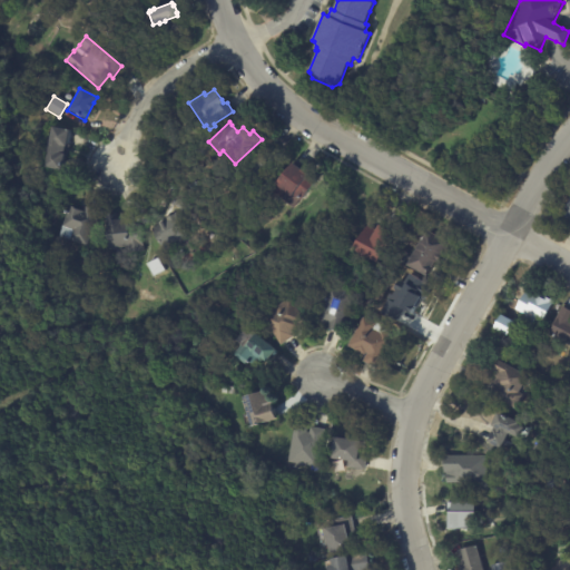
[(68,131),(66,145),(69,146),(67,157),(62,156),(59,172),(42,168),(45,153),(43,153),(46,141),(48,141),(51,128),(68,131)]
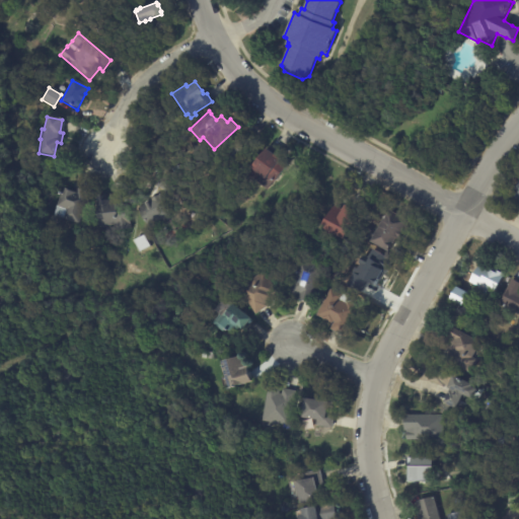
[(246,133),(256,140),(252,146),(255,148),(250,155),(252,156),(248,161),(247,161),(242,169),(235,164),(234,165),(226,158),(238,142),(237,141),(244,132),(246,133)]
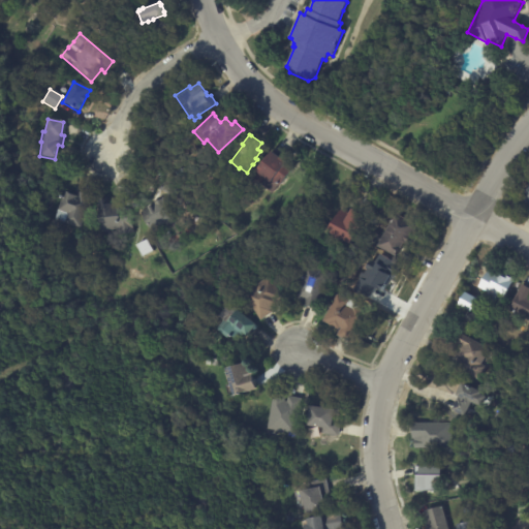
[(274,154),(286,164),(288,162),(294,167),(274,194),(252,177),(272,152),(274,154)]
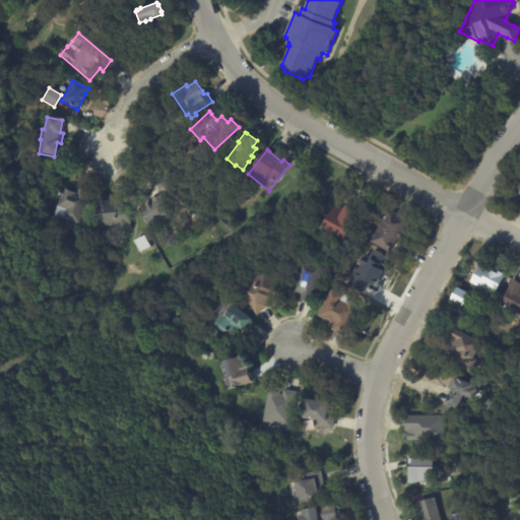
[(182,171),(178,176),(169,170),(174,164),(182,171)]
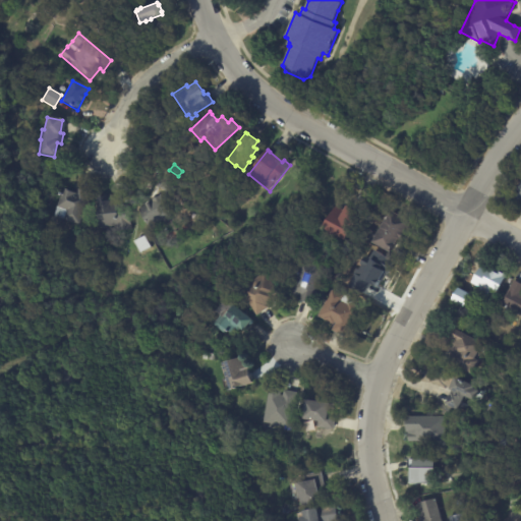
[(159,188),(166,180),(176,188),(169,196),(159,188)]
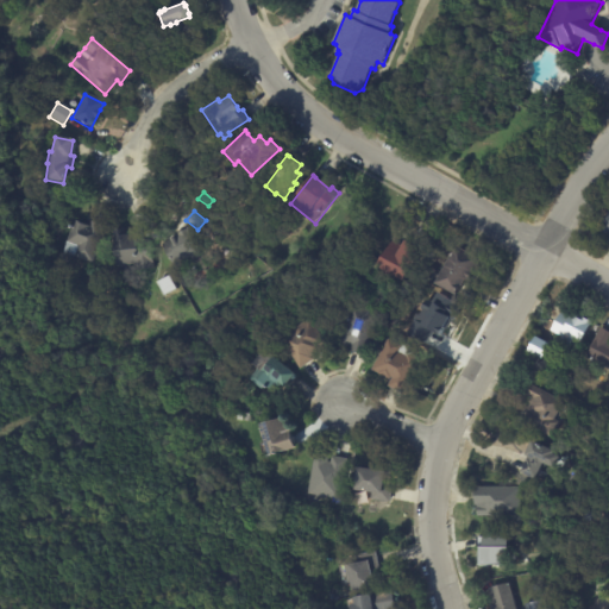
[(608,243),(597,237),(608,215),(608,243)]
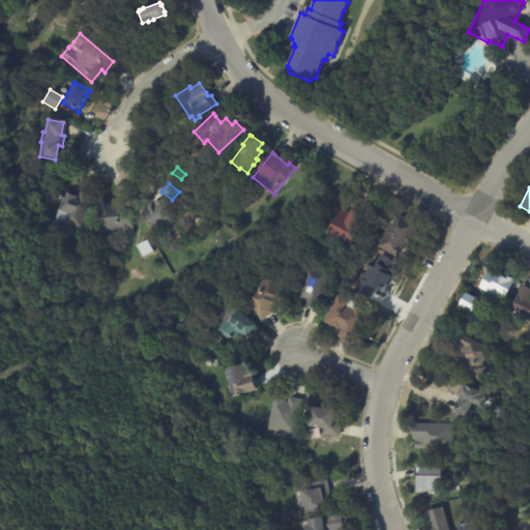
[(79,193),(93,198),(86,215),(86,217),(84,223),(83,224),(80,231),(60,223),(57,229),(50,226),(60,202),(57,201),(58,197),(61,198),(63,192),(78,198),(79,193)]
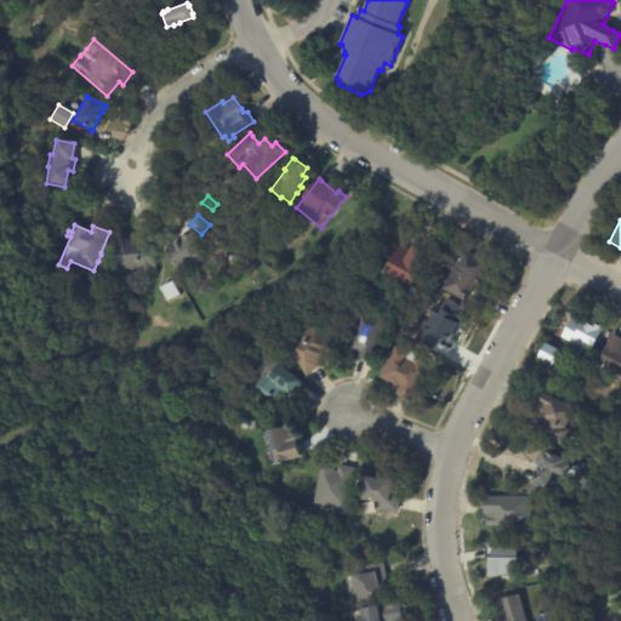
[(181,238),(192,233),(208,262),(193,271),(189,263),(176,271),(167,254),(174,250),(171,245),(181,239),(181,238)]
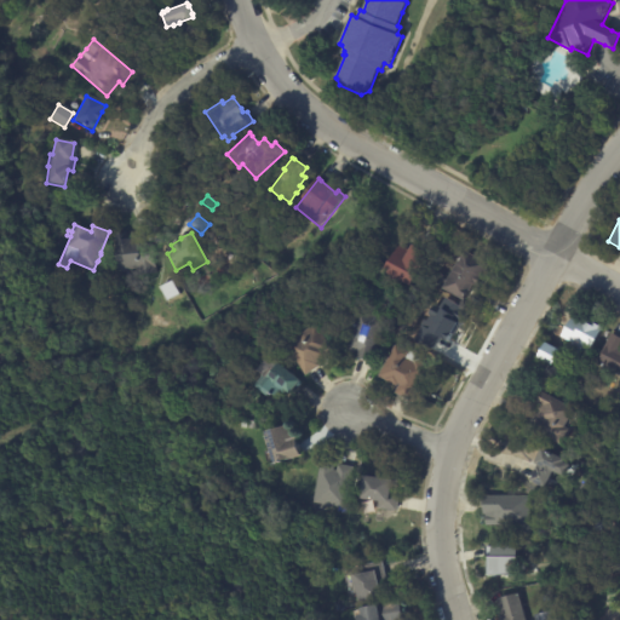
[(142,244),(155,242),(158,274),(141,275),(141,271),(133,271),(133,270),(127,270),(127,273),(118,273),(115,235),(126,235),(126,240),(141,239),(141,244),(142,244)]
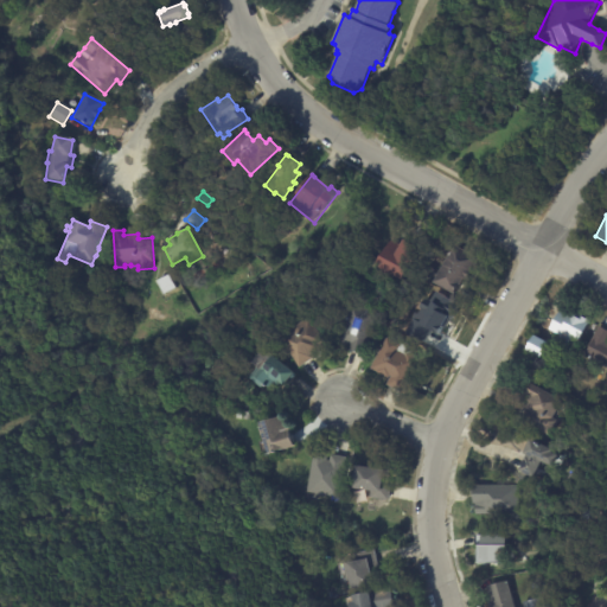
[(406,246),(417,251),(400,283),(376,269),(390,243),(400,248),(402,243),(406,246)]
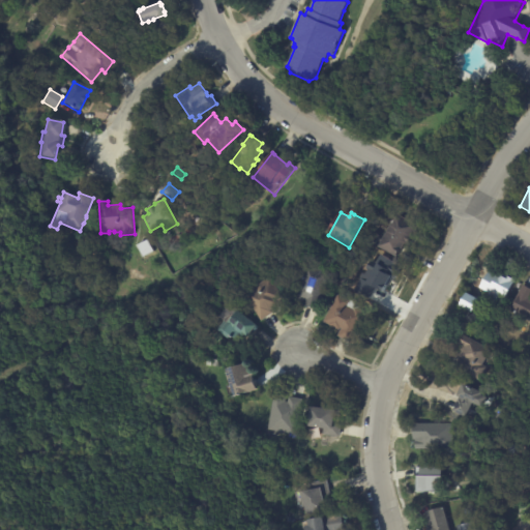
[(408,246),(403,243),(394,259),(377,248),(391,222),(393,223),(396,215),(417,227),(412,237),(408,246)]
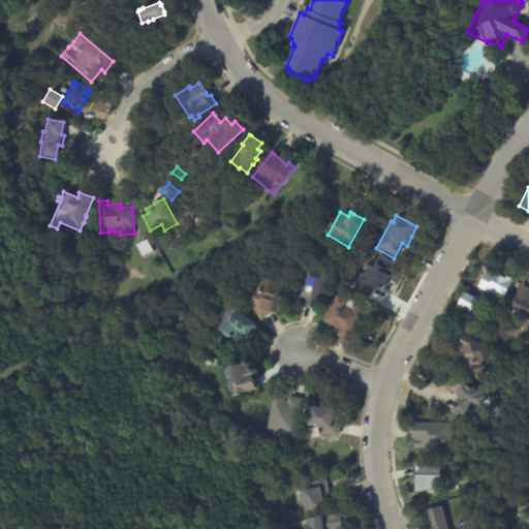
[(158,250),(164,248),(166,253),(161,256),(158,250)]
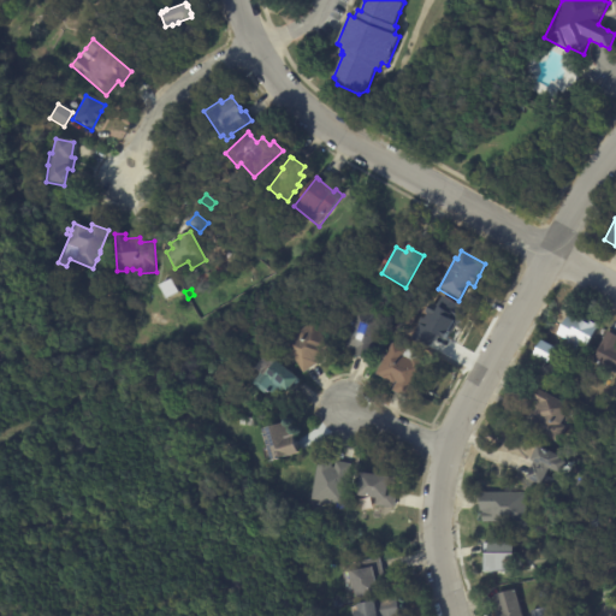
[(367,361),(353,355),(354,350),(351,349),(349,355),(341,351),(356,309),(385,320),(369,362),(367,361)]
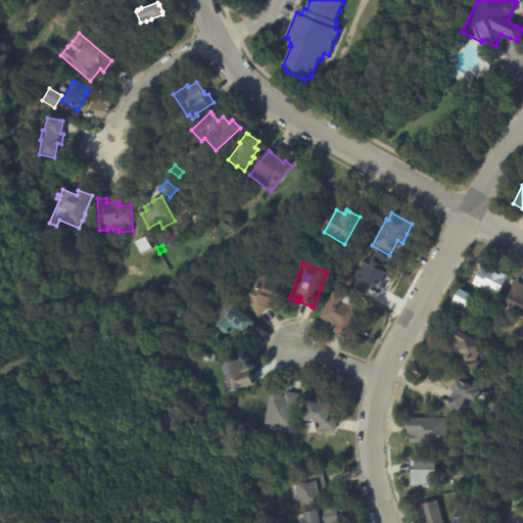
[(492,290),(484,285),(483,287),(475,283),(483,268),(491,272),(492,270),(508,278),(498,293),(492,290)]
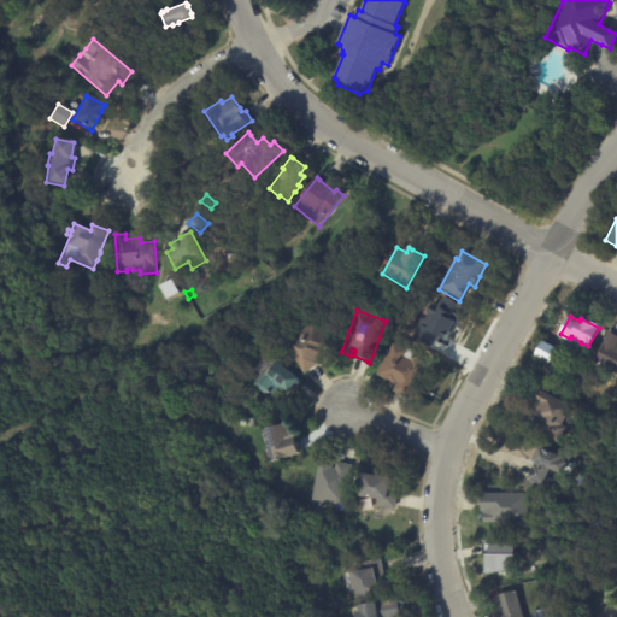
[(324,354),(315,362),(317,365),(301,375),(282,344),(312,323),(328,348),(323,352),(324,354)]
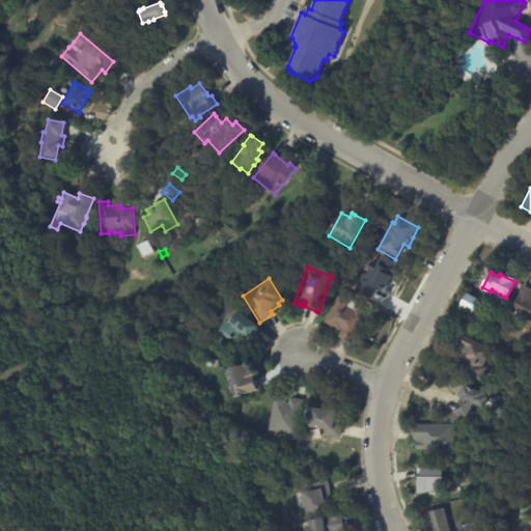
[(232,294),(247,283),(249,287),(235,297),(232,294)]
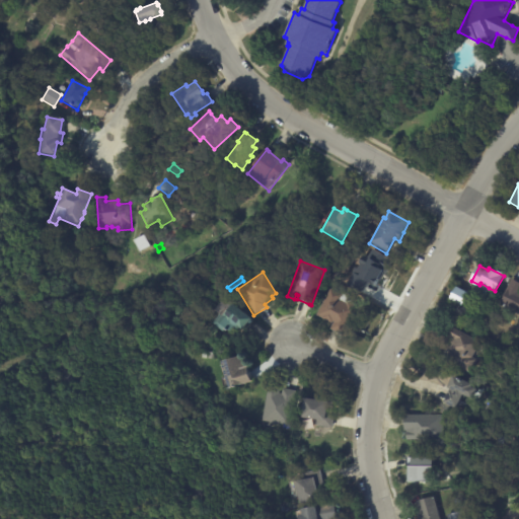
[(515,279),(518,281),(518,311),(506,305),(506,306),(502,304),(503,303),(499,301),(512,277),(515,279)]
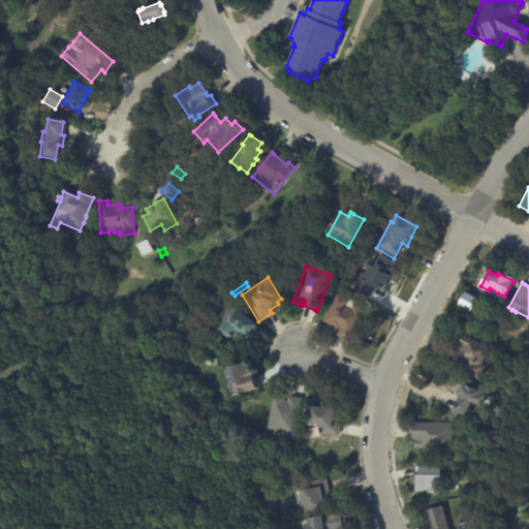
[(468,292),(477,298),(470,310),(458,303),(465,290),(468,292)]
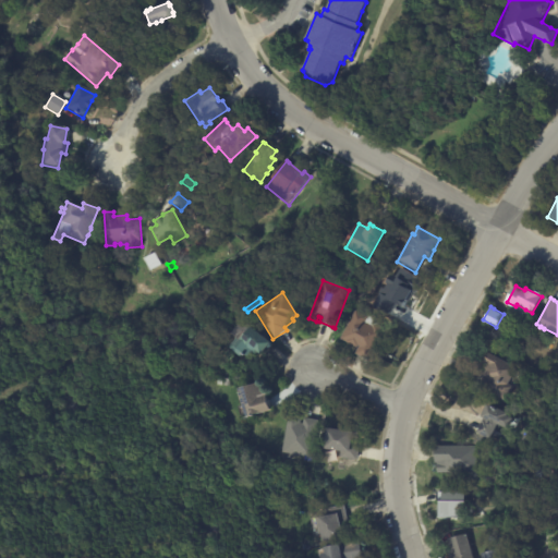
[(379,323),(377,326),(379,327),(381,330),(380,332),(383,334),(367,362),(354,354),(356,350),(339,340),(354,312),(366,318),(367,316),(379,323)]
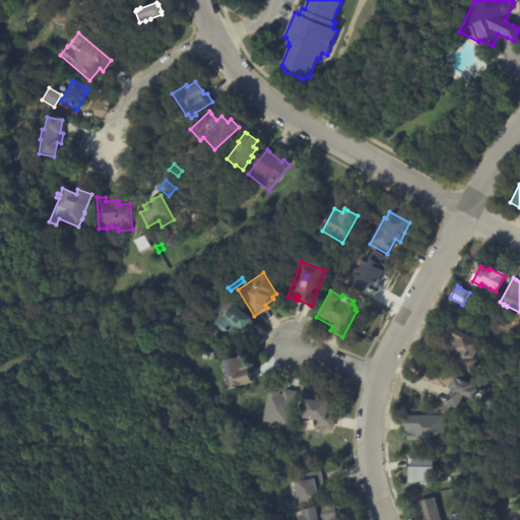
[(253,321),(245,330),(244,328),(242,330),(239,328),(237,330),(235,328),(231,333),(225,329),(222,332),(211,323),(219,315),(221,317),(233,304),(253,321)]
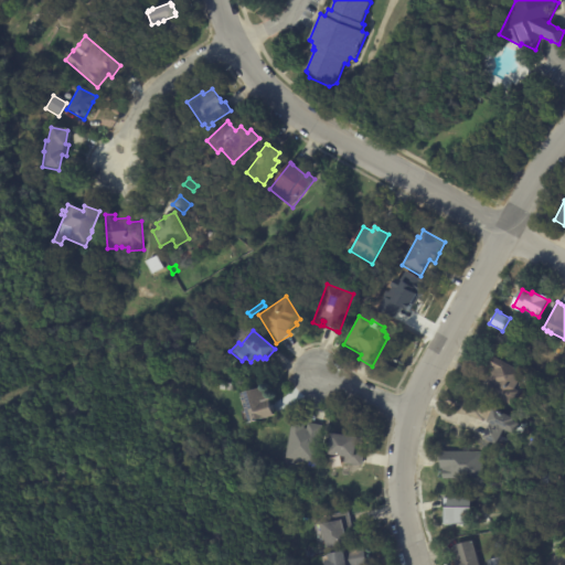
[(523,373),(520,379),(519,379),(513,387),(520,391),(511,405),(488,391),(493,380),(489,377),(494,369),(489,365),(493,355),(524,373),(523,373)]
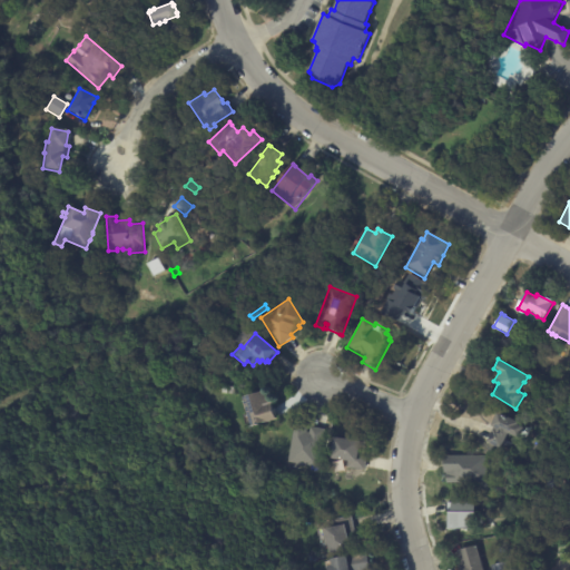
[(274,408),(278,420),(252,429),(243,400),(269,392),(274,408)]
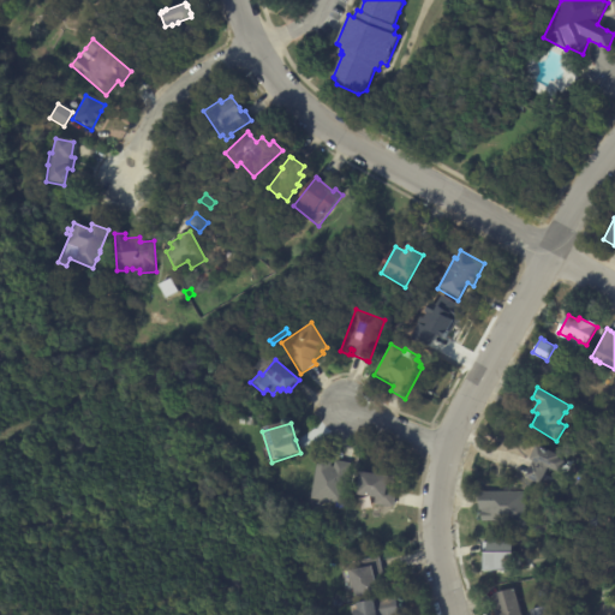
[(551,467),(550,466),(543,483),(529,476),(535,461),(538,463),(539,461),(532,459),(539,445),(562,455),(561,458),(567,460),(562,472),(551,467)]
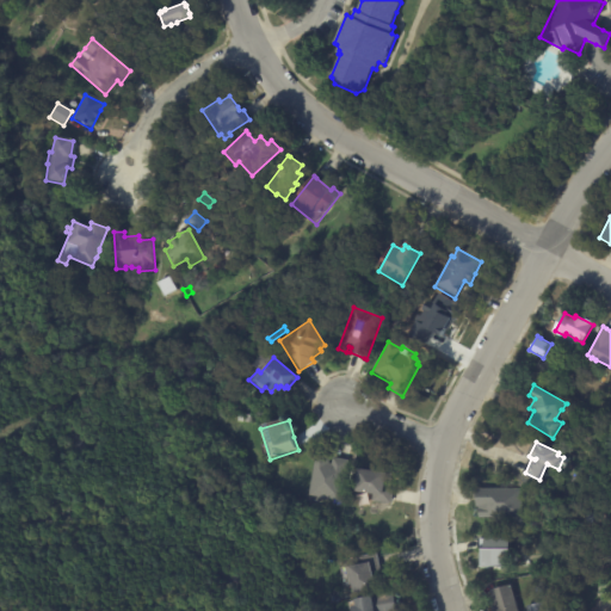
[(335,460),(347,462),(340,503),(308,497),(315,456),(329,458),(328,464),(332,466),(333,460),(335,460)]
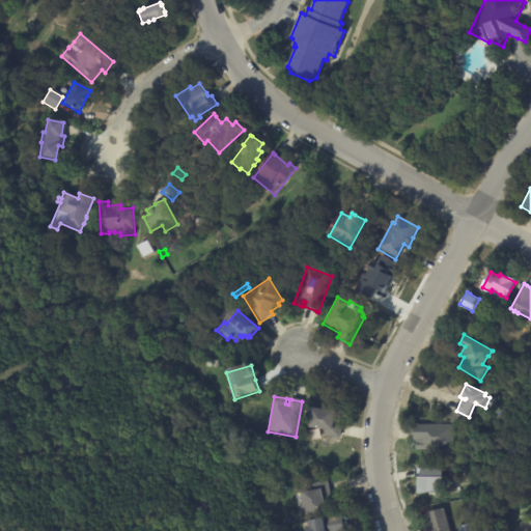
[(341,425),(339,439),(323,437),(324,431),(307,429),(310,410),(318,411),(319,406),(340,409),(338,422),(341,423),(341,425)]
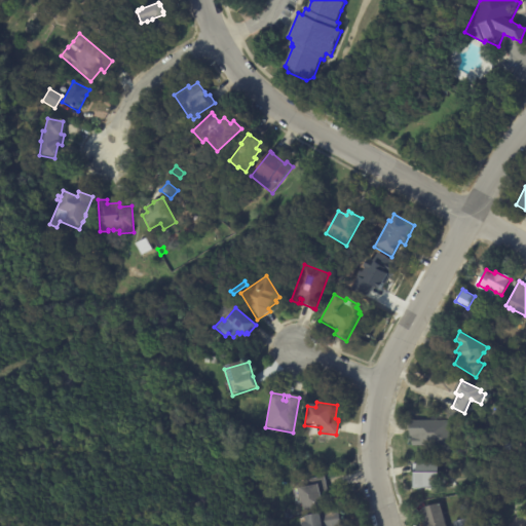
[(439,445),(412,445),(412,436),(410,436),(410,420),(448,420),(448,445),(439,445)]
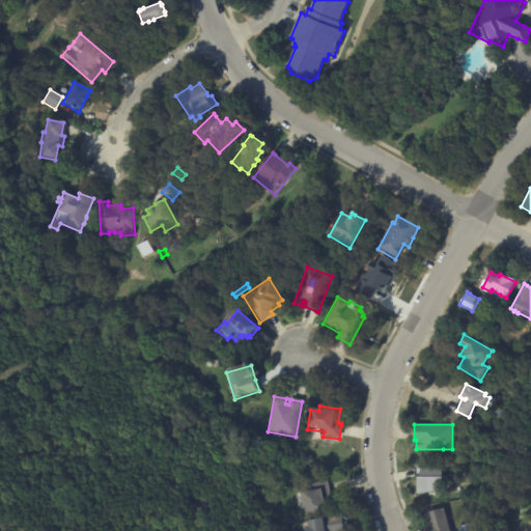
[(419,492),(444,491),(443,467),(418,468),(419,492)]
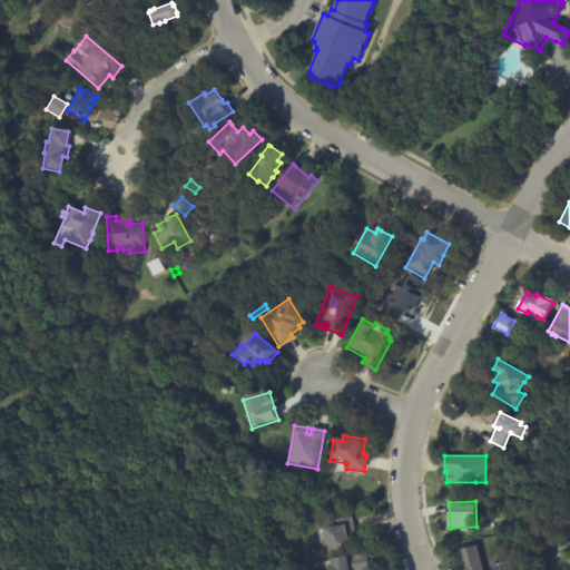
[(353,518),(356,533),(347,536),(351,551),(330,556),(328,546),(326,547),(322,527),(338,523),(337,520),(353,517),(353,518)]
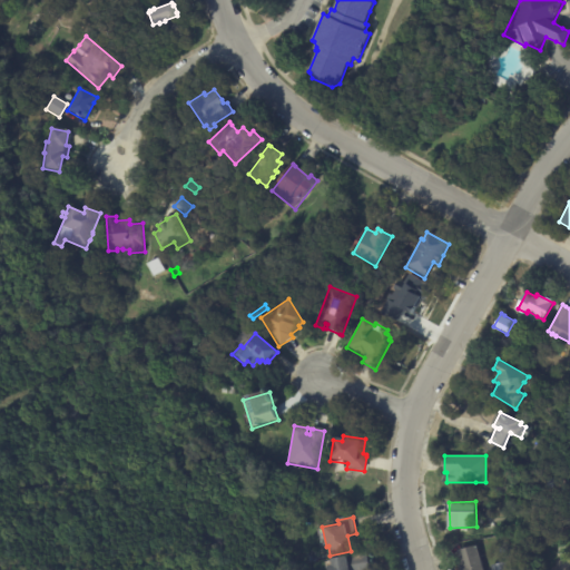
[(459,557),(457,550),(475,544),(482,569),(459,569),(458,564),(460,563),(459,557)]
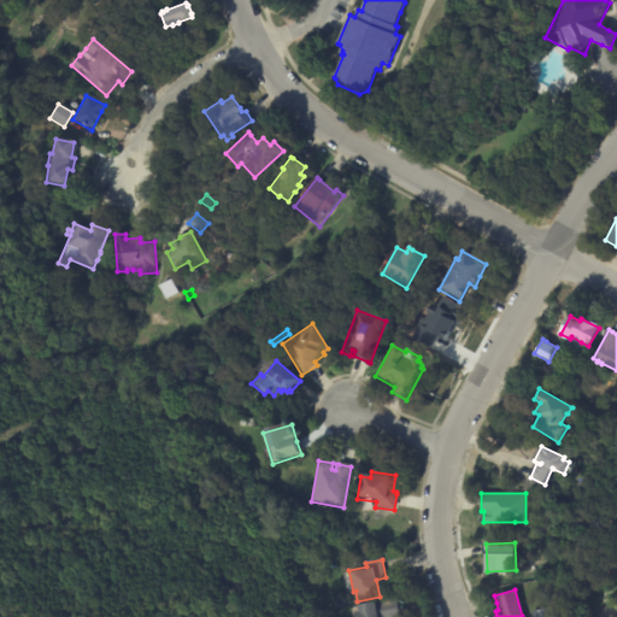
[(400,616),(353,616),(359,616),(357,610),(397,599),(400,616)]
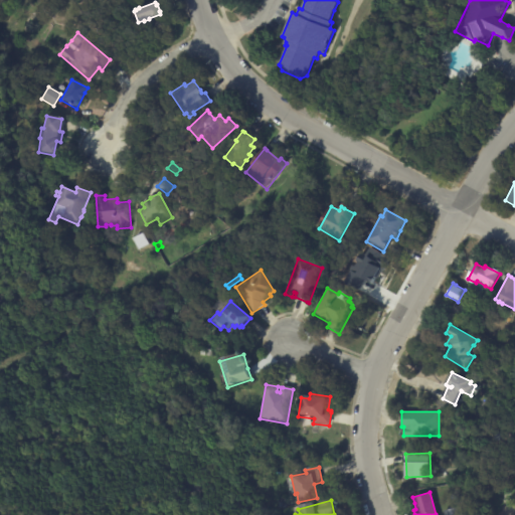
[(444,514),(443,511),(458,506),(461,514),(444,514)]
